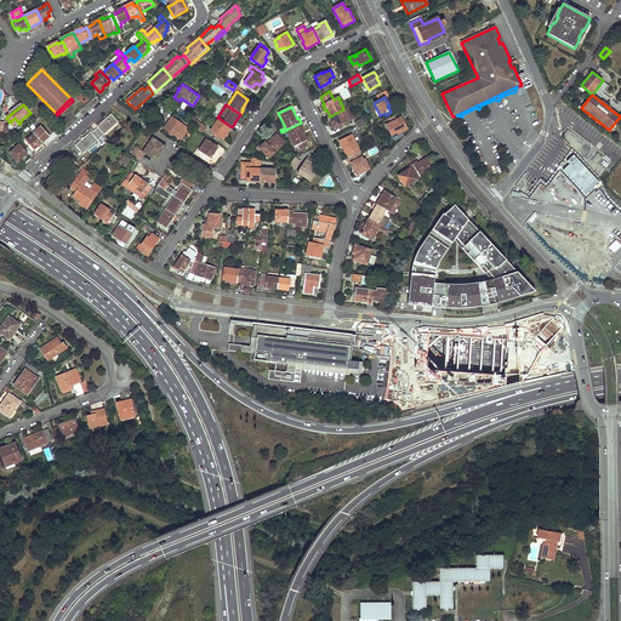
[(353,119),(347,107),(343,109),(330,117),(332,123),(331,124),(334,129),(353,119)]
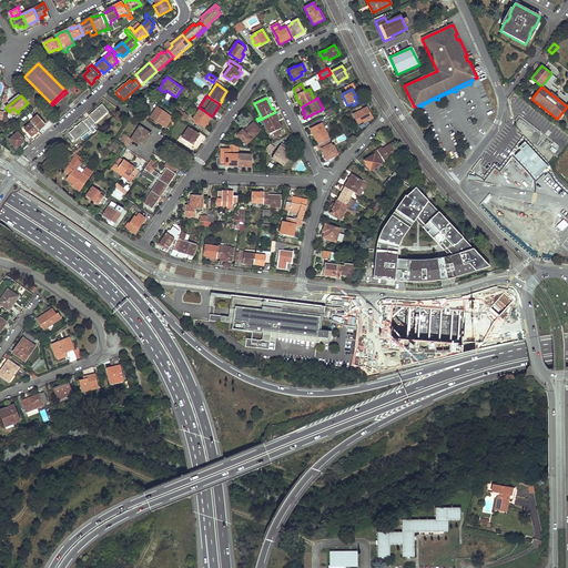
[(89,117),(87,120),(92,125),(109,111),(102,104),(97,109),(98,110),(95,112),(94,111),(89,115),(89,117)]
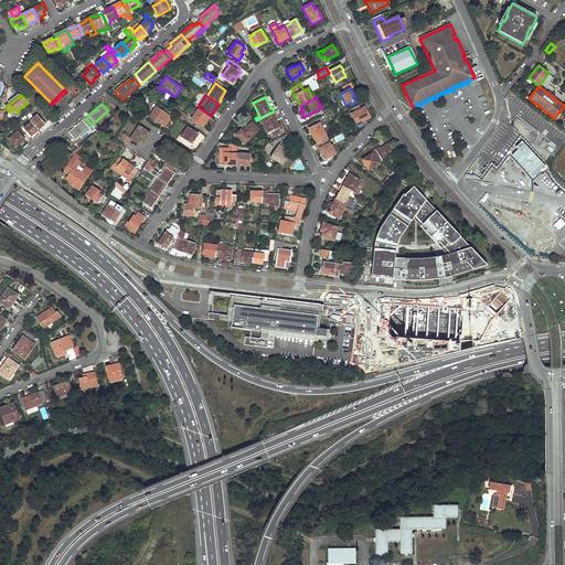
[(157,107),(149,117),(160,125),(164,127),(171,117),(157,107)]
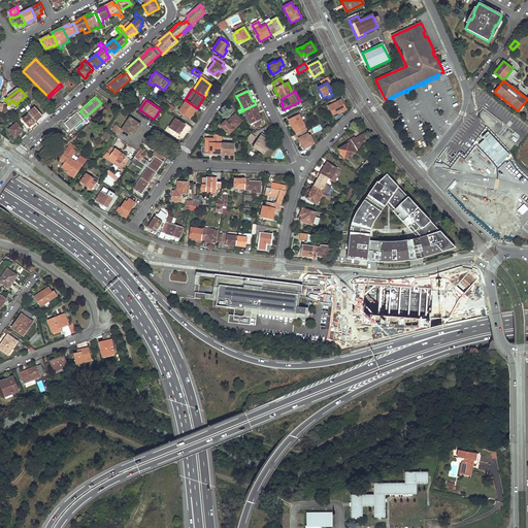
[(165,100),(162,105),(167,108),(172,112),(175,107),(168,102),(165,100)]
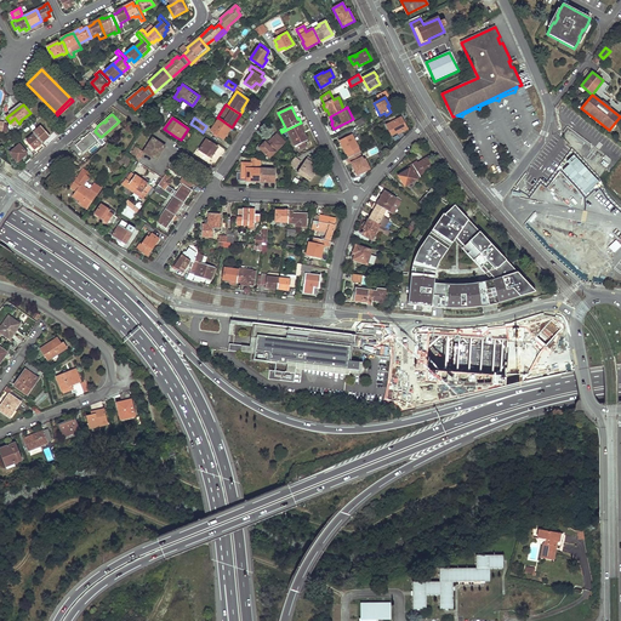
[(232,127),(218,118),(210,131),(215,134),(223,140),(223,138),(232,127)]
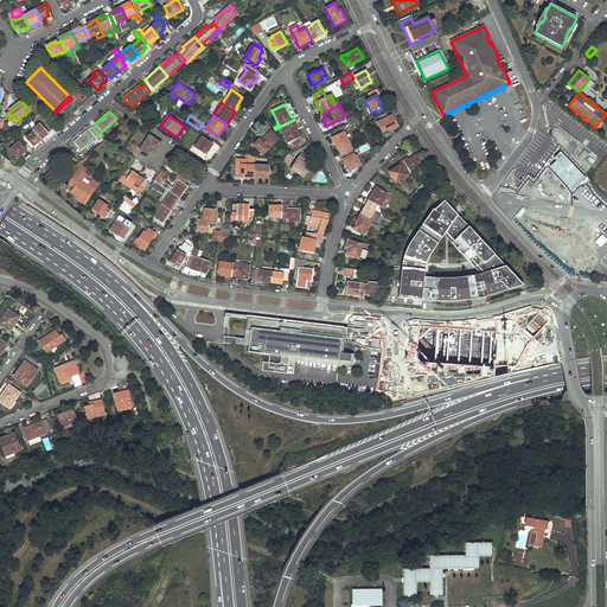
[(377,122),(383,132),(388,129),(389,131),(398,126),(394,117),(391,117),(390,115),(377,122)]
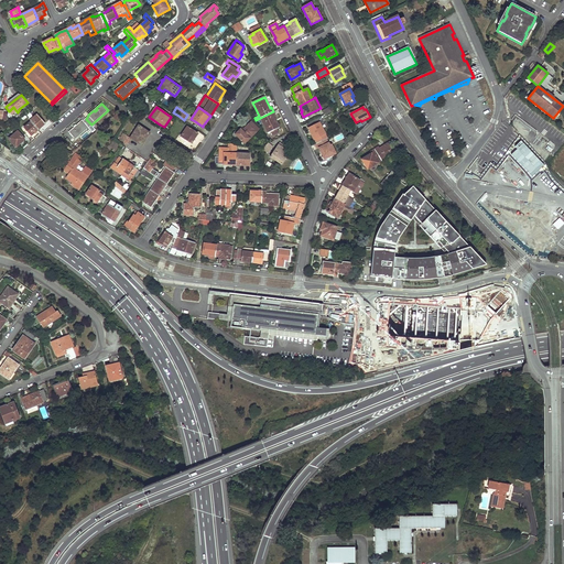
[(260,118),(268,133),(271,131),(273,136),(278,132),(277,129),(279,127),(273,116),(274,115),(273,111),(260,118)]
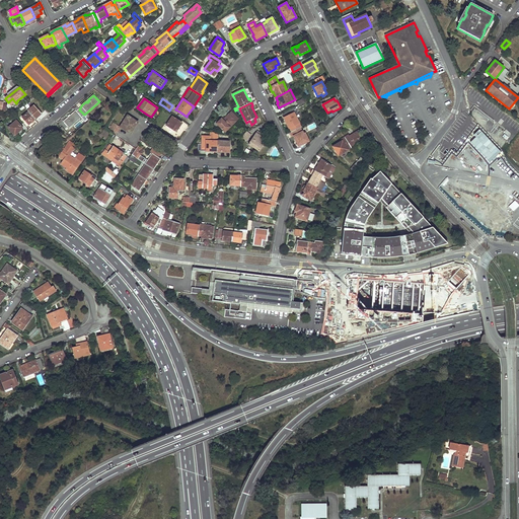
[(34,105),(27,110),(28,112),(35,120),(38,118),(41,121),(45,118),(34,105)]
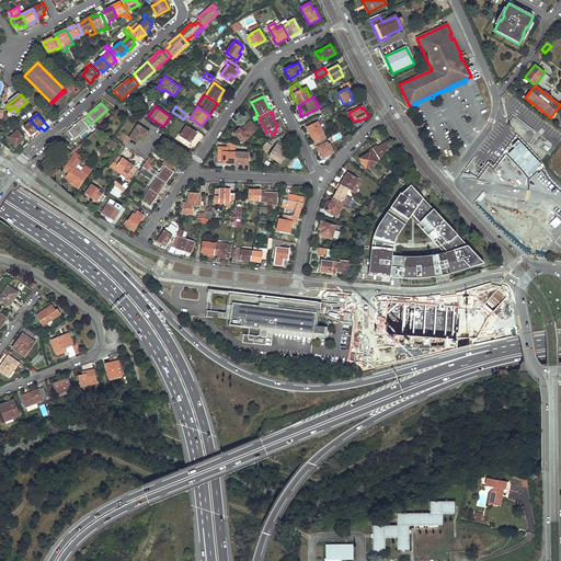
[(319,116),(306,123),(307,126),(306,127),(308,132),(309,130),(315,142),(324,138),(325,138),(318,123),(321,121),(319,116)]
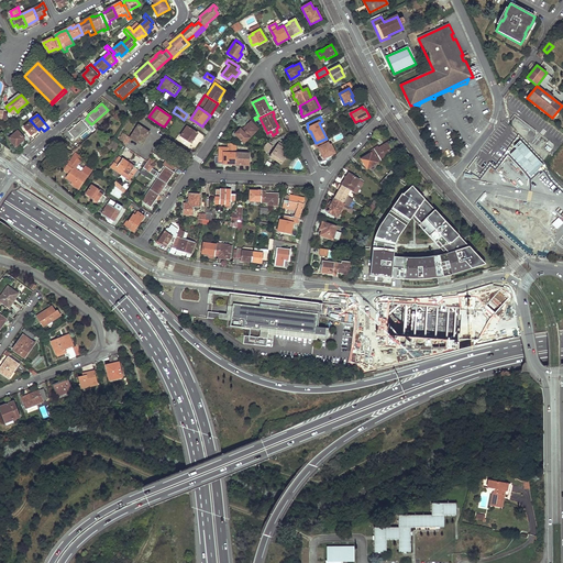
[(68,132),(75,139),(91,124),(86,119),(83,121),(81,120),(76,125),(77,127),(75,128),(74,127),(68,132)]
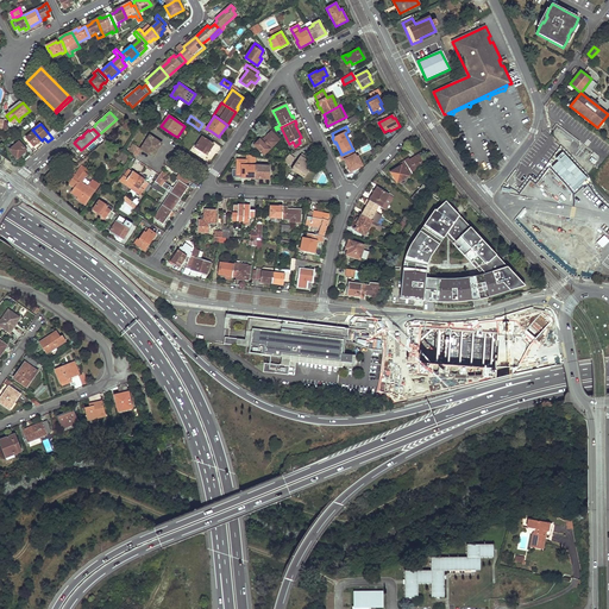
[(42,140),(33,131),(26,138),(31,144),(29,146),(35,154),(38,151),(35,146),(33,146),(32,145),(36,143),(37,144),(42,140)]
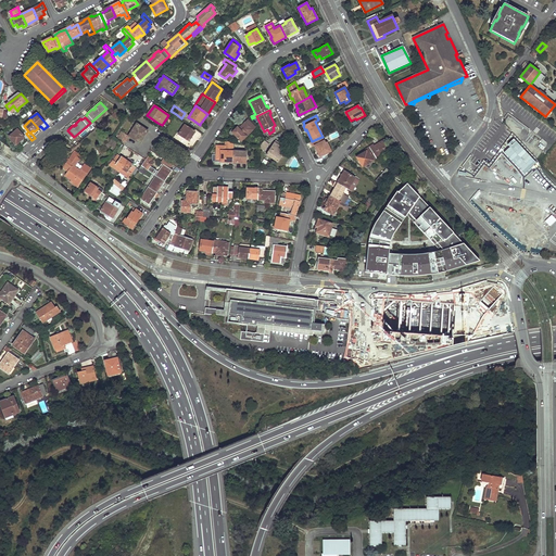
[(234,135),(240,141),(254,127),(248,121),(240,127),(238,129),(237,128),(234,130),(232,130),(231,130),(230,130),(229,131),(229,133),(229,134),(230,134),(230,135),(231,135),(232,135),(234,135)]
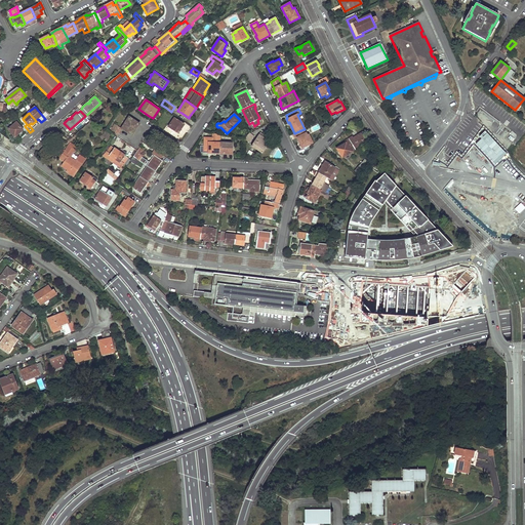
[(139,124),(129,117),(122,129),(132,135),(139,124)]
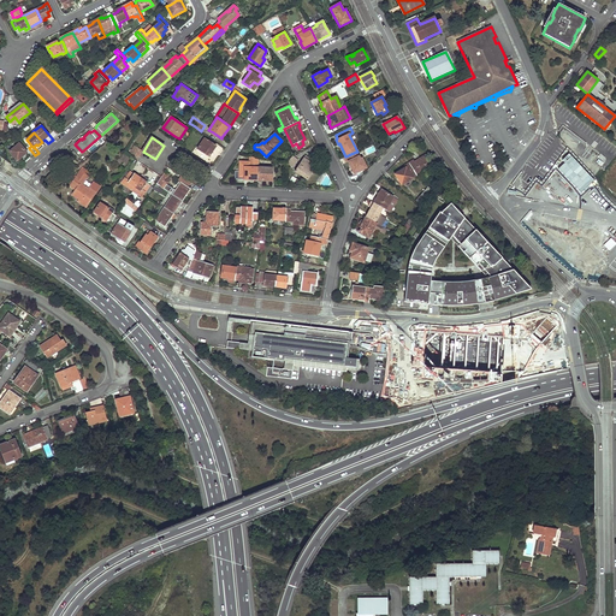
[(197,149),(208,157),(212,152),(209,149),(211,148),(212,149),(214,144),(205,138),(197,149)]
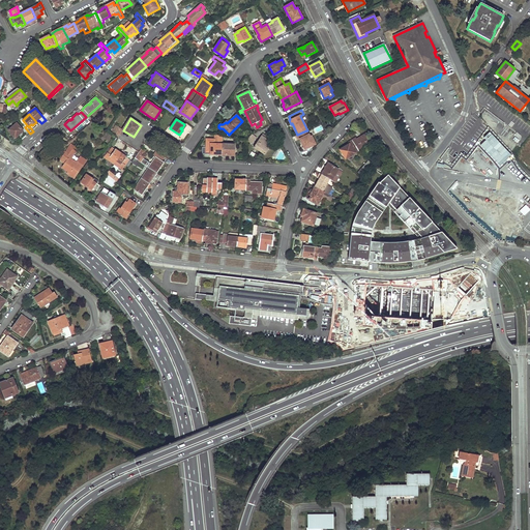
[(17,124),(8,130),(13,137),(18,134),(19,136),(23,131),(27,137),(30,134),(25,127),(22,130),(17,124)]
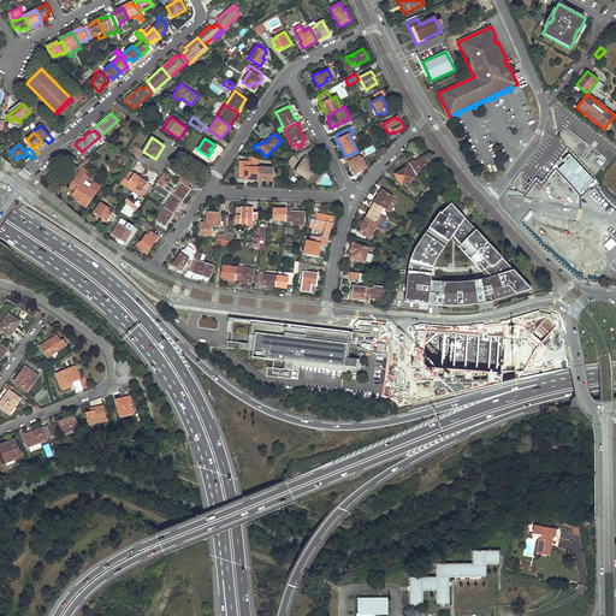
[(143,152),(135,146),(129,155),(137,160),(143,152)]
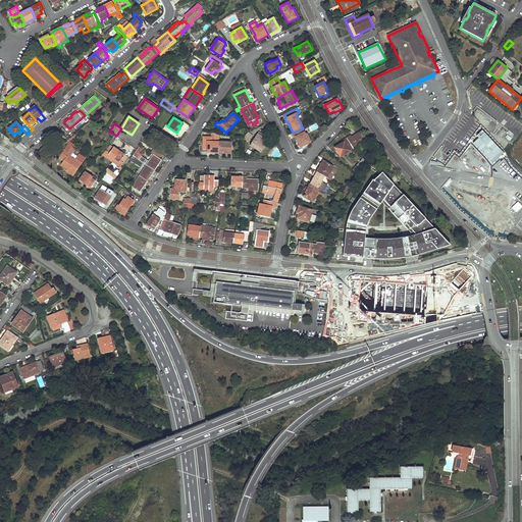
[(295,137),(300,147),(310,142),(306,134),(305,135),(302,128),(293,133),(292,134),(293,137),(295,137)]
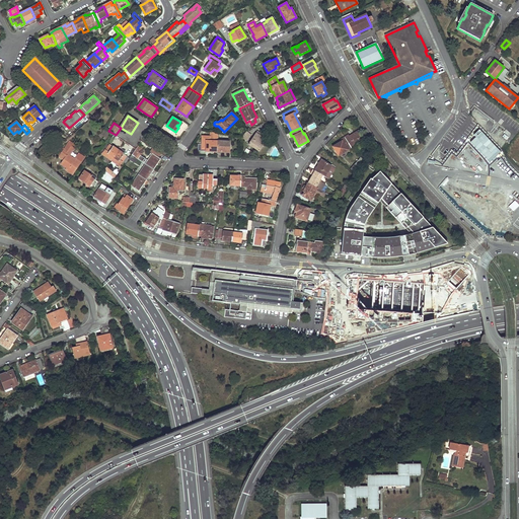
[(250,135),(246,131),(241,138),(245,141),(250,135)]
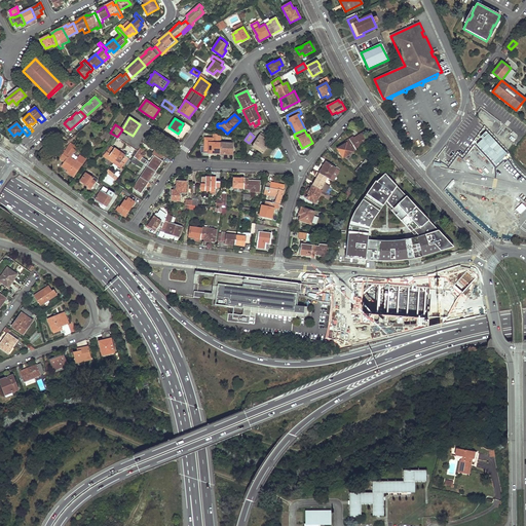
[(252,146),(262,153),(266,148),(267,149),(272,141),(261,133),(252,146)]
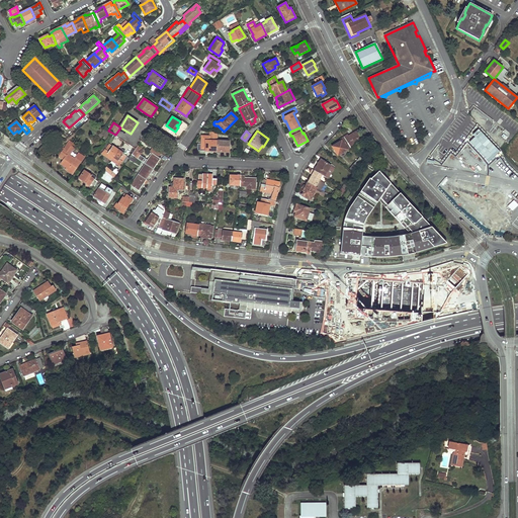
[(347,135),(344,137),(350,148),(363,140),(357,131),(348,137),(347,135)]
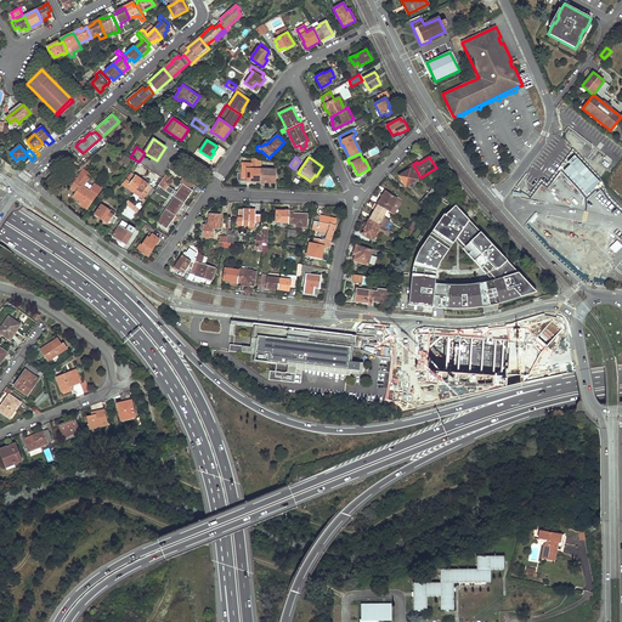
[(242,163),(242,179),(255,180),(255,184),(261,184),(261,170),(261,165),(259,164),(259,169),(253,169),(253,164),(242,163)]
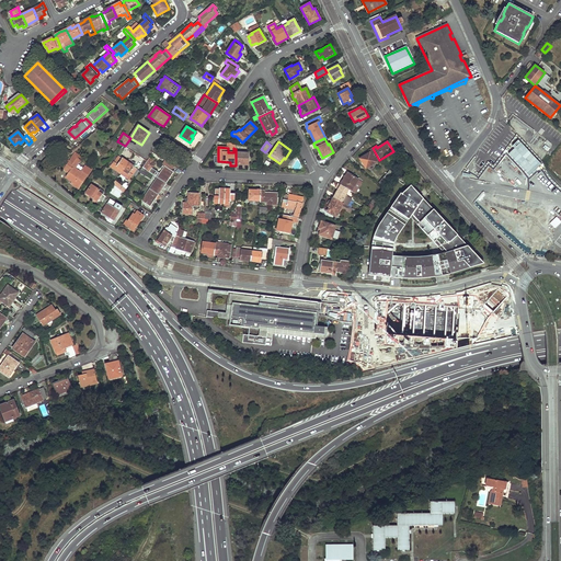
[(359,159),(366,169),(379,160),(373,148),(368,151),(369,152),(359,159)]
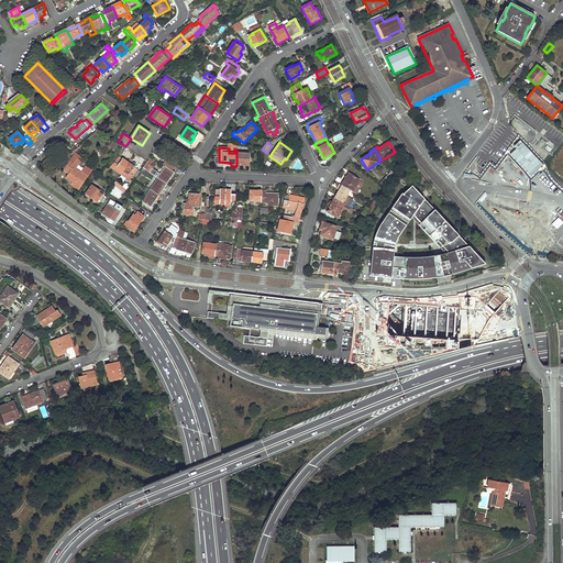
[(65,168),(64,169),(69,174),(66,178),(75,184),(74,186),(79,189),(91,170),(86,167),(83,172),(84,173),(83,174),(74,168),(74,167),(77,163),(78,164),(83,157),(77,154),(76,156),(74,161),(72,159),(70,161),(65,168)]
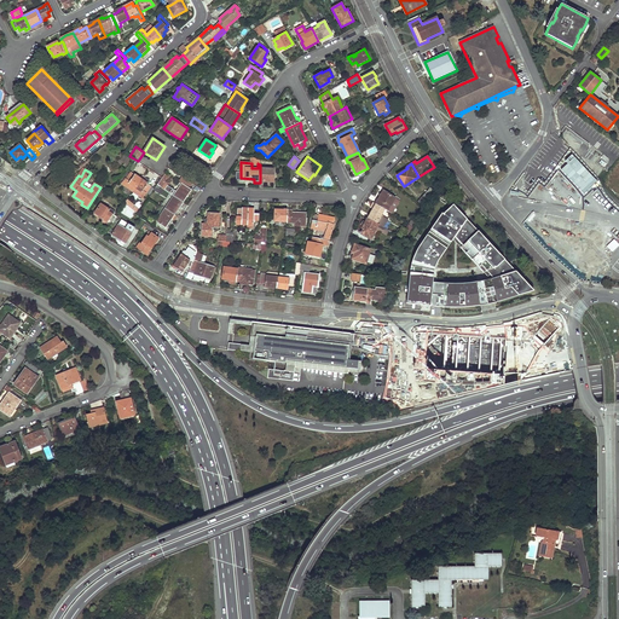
[(273,169),(260,169),(260,183),(259,185),(265,185),(265,181),(273,183),(273,169)]
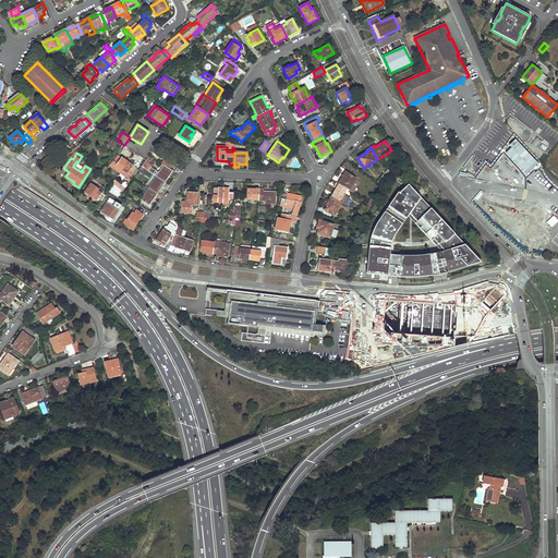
[(117,157),(113,155),(107,164),(120,172),(126,162),(125,161),(125,160),(118,155),(117,157)]
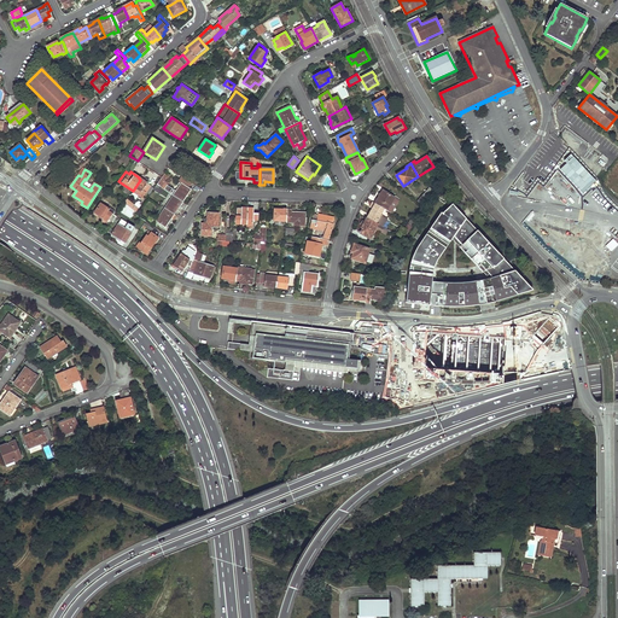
[(165,172),(157,185),(159,187),(161,187),(169,175),(165,172)]
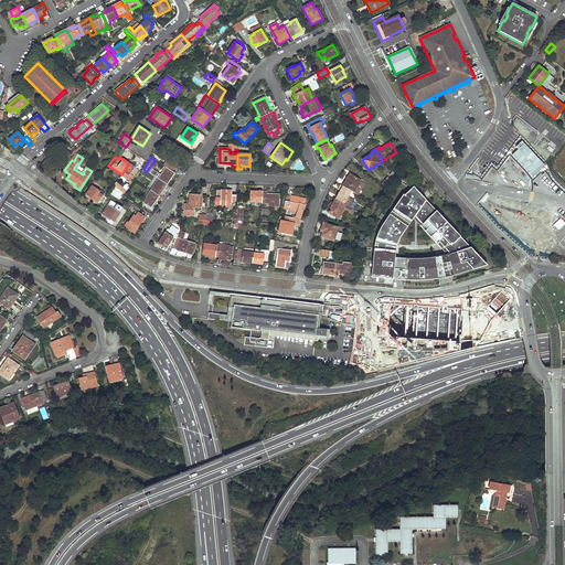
[(130,166),(128,164),(121,174),(130,181),(138,170),(131,164),(130,166)]
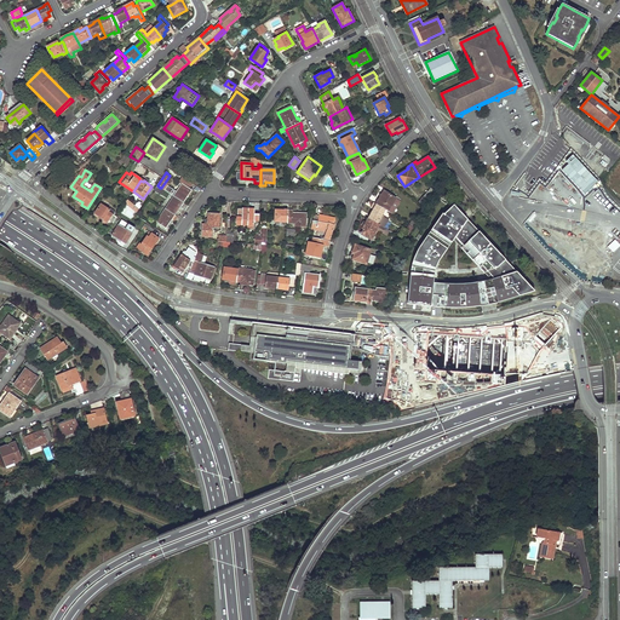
[(182,184),(173,196),(183,204),(188,196),(191,190),(182,184)]
